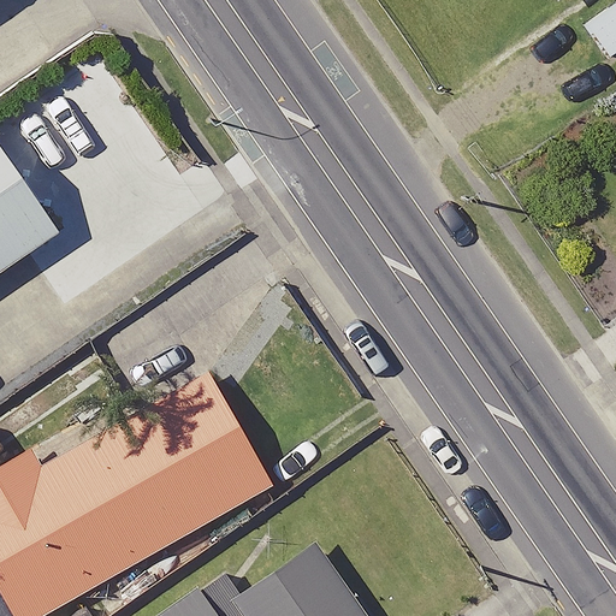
[(615,53),(615,0),(582,24),(608,60),(615,53)]
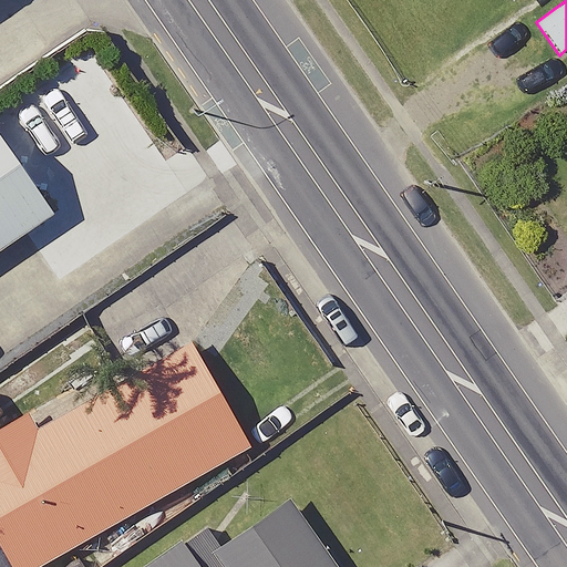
[(0,245),(52,208),(0,134),(0,245)]
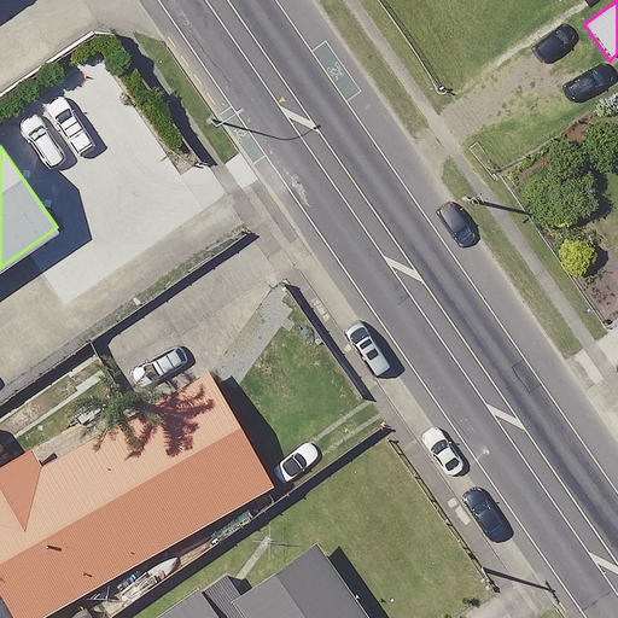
[(40,617),(280,487),(211,363),(38,459),(30,447),(0,462),(0,596),(11,617),(40,617)]
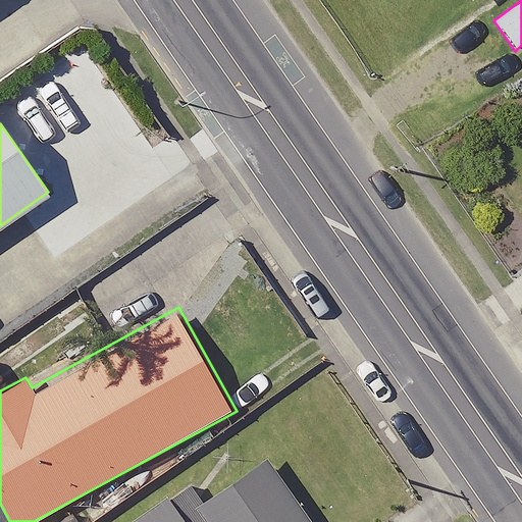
[(314,521),(266,456),(204,502),(195,508),(204,521),(314,521)]
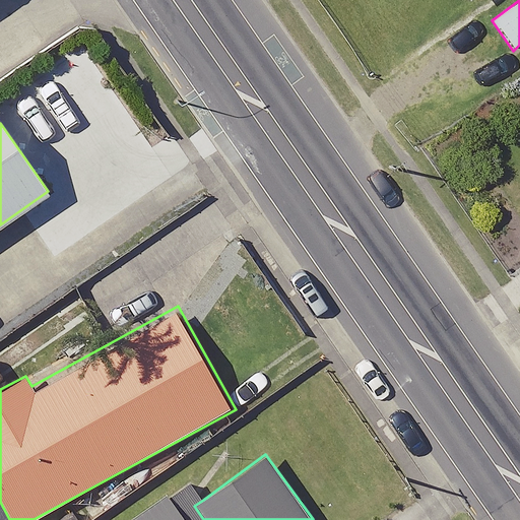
[(169,496),(185,519),(203,519),(194,506),(203,500),(190,480),(169,496)]
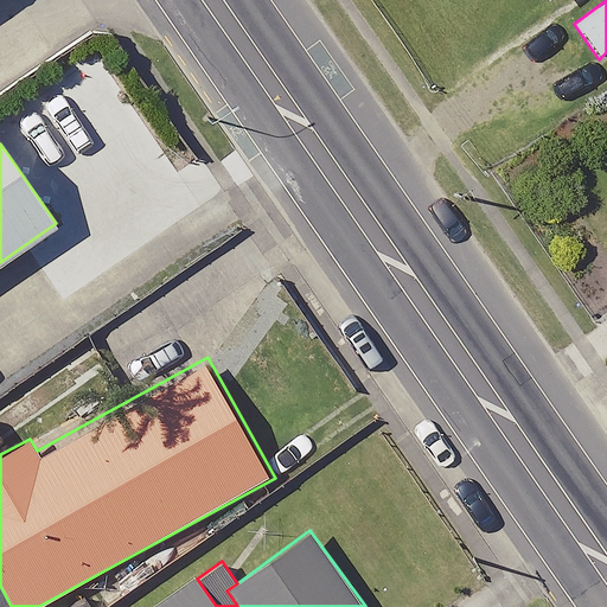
[(195,576),(149,606),(216,606),(197,579),(195,576)]
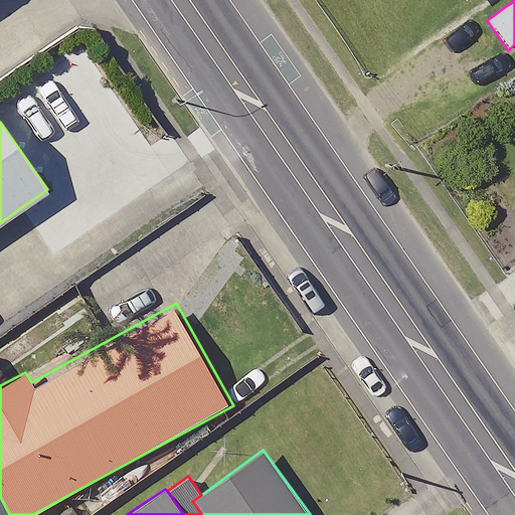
All buildings are outlined.
